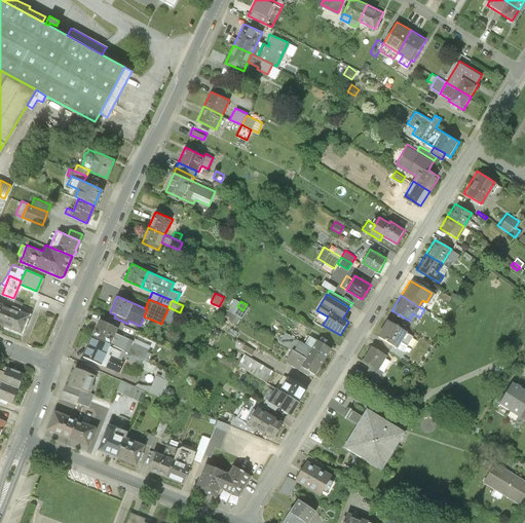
[(0,323),(3,324),(10,307),(0,302),(0,323)]
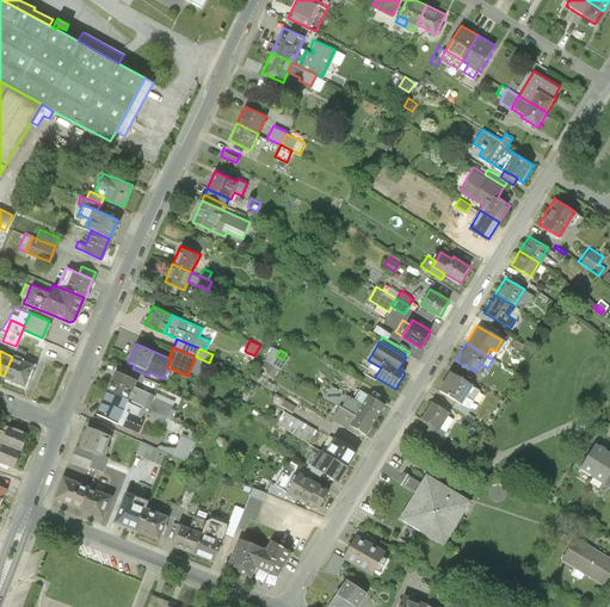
[(254,355),(246,352),(244,358),(251,361),(252,359),(254,355)]
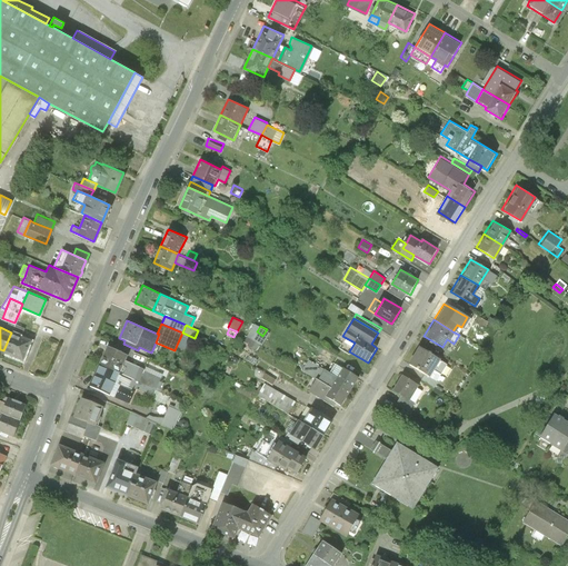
[(249,344),(252,338),(238,329),(237,331),(235,335),(249,344)]
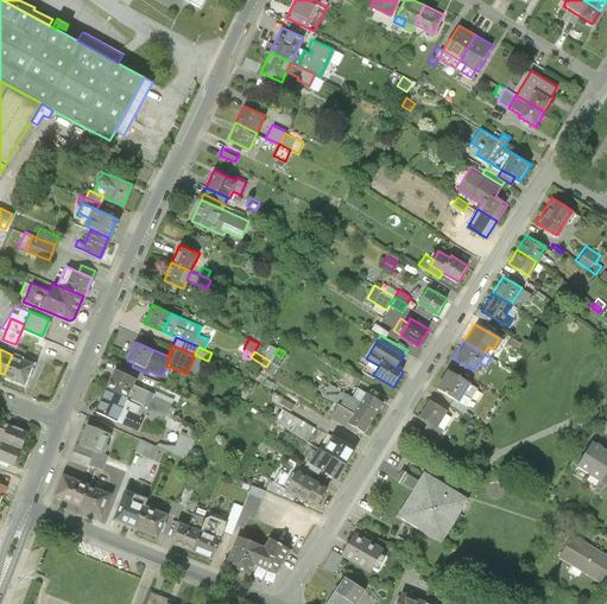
[(280,358),(274,354),(270,361),(278,364),(280,358)]
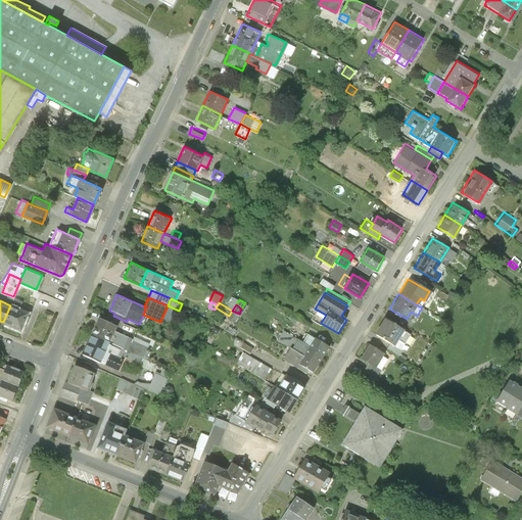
[(10,305),(3,322),(20,329),(27,312),(10,305)]
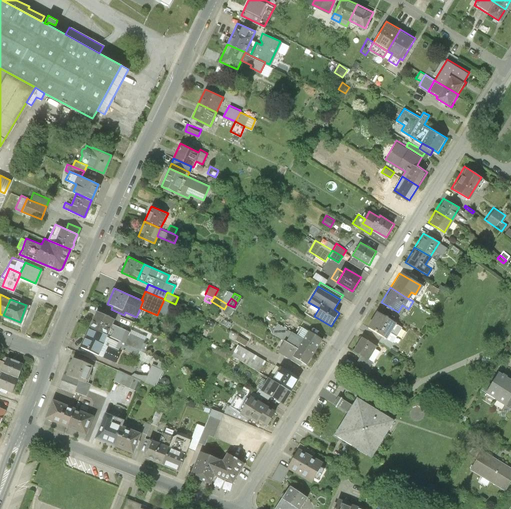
[(172,311),(175,304),(164,299),(159,310),(165,313),(167,309),(172,311)]
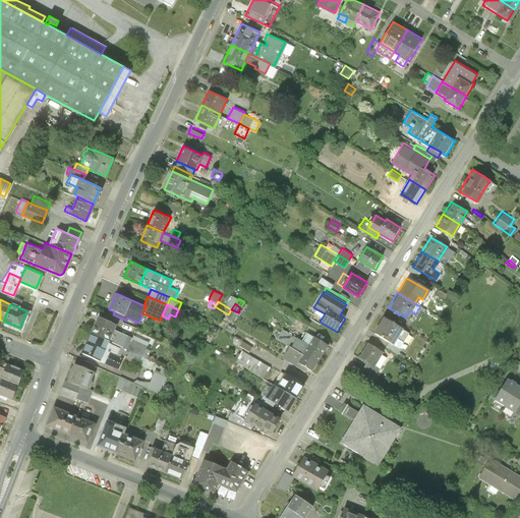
[(233,320),(238,312),(231,309),(228,314),(227,315),(233,320)]
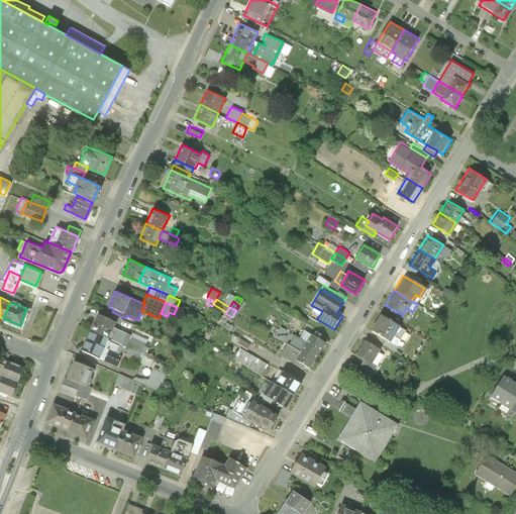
[(143,320),(146,313),(141,311),(138,318),(143,320)]
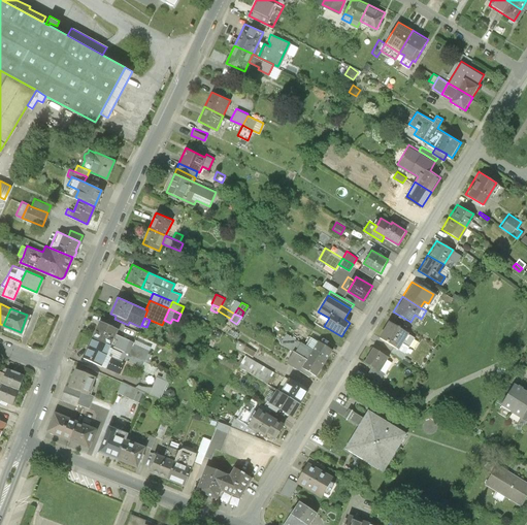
[(119,329),(99,320),(92,337),(111,346),(119,329)]
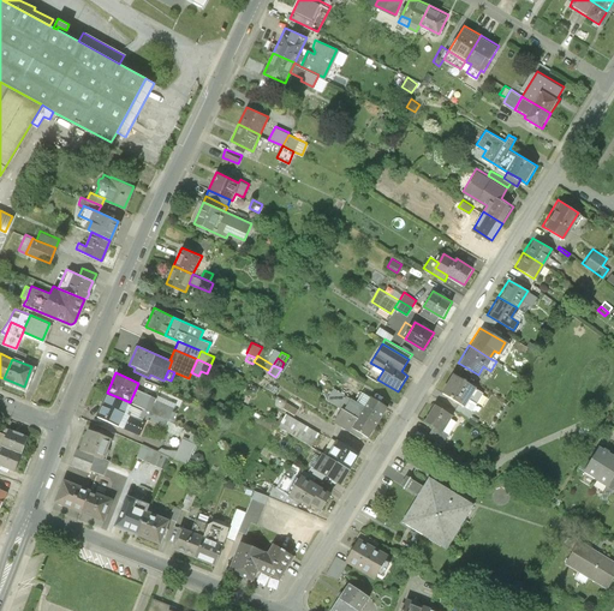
[(482,391),(453,372),(441,391),(457,402),(463,406),(469,397),(476,401),(482,391)]
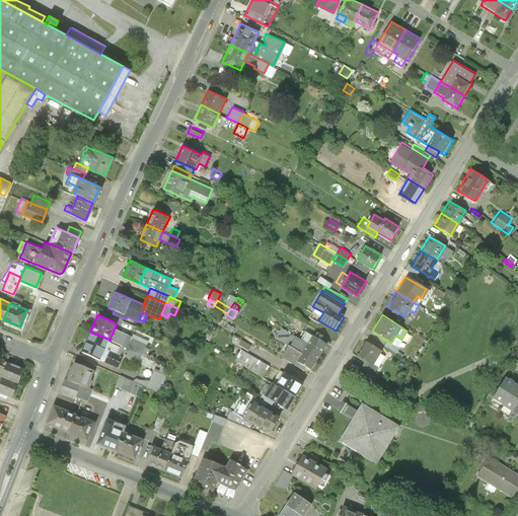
[(232,330),(235,326),(225,320),(223,325),(232,330)]
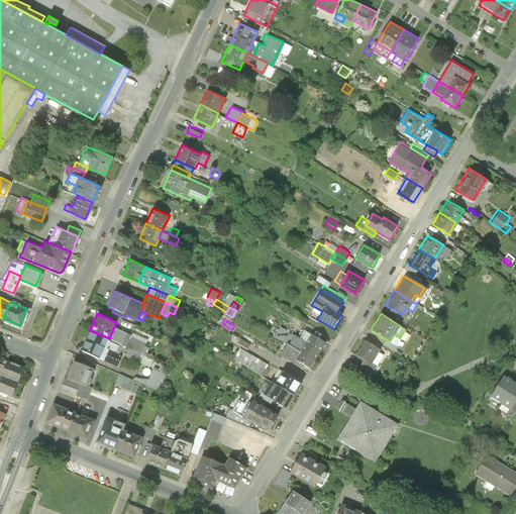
[(109,338),(90,330),(81,349),(117,366),(122,354),(105,347),(109,338)]
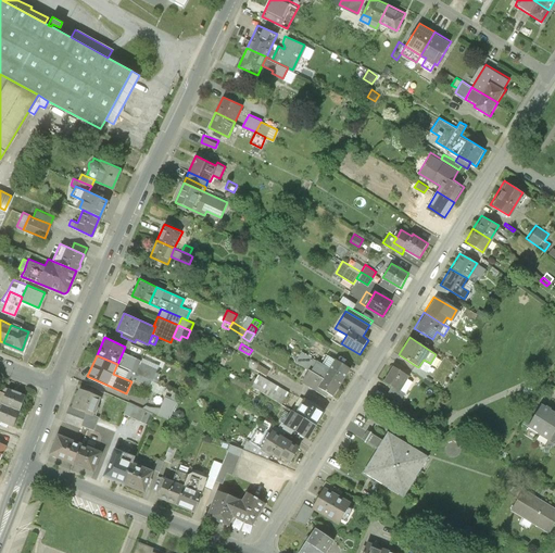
[(294,361),(308,369),(323,378),(329,368),(312,357),(308,362),(297,355),(294,361)]
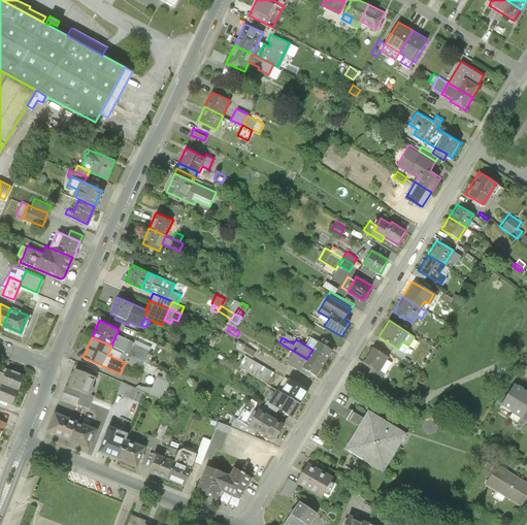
[(150,346),(134,338),(128,353),(143,360),(150,346)]
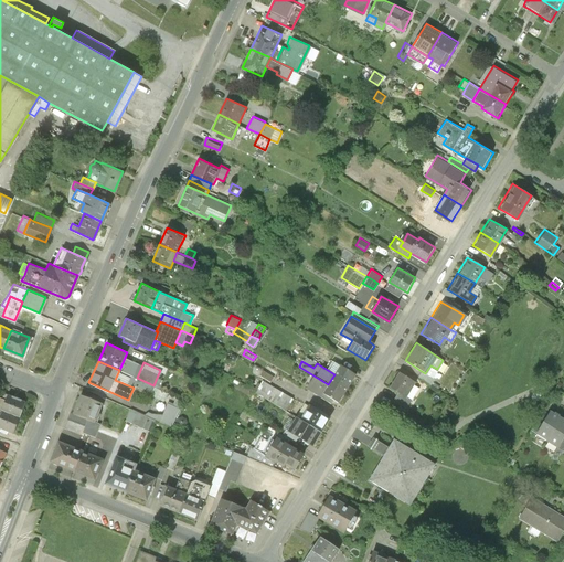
[(277,370),(266,363),(263,369),(274,375),(277,370)]
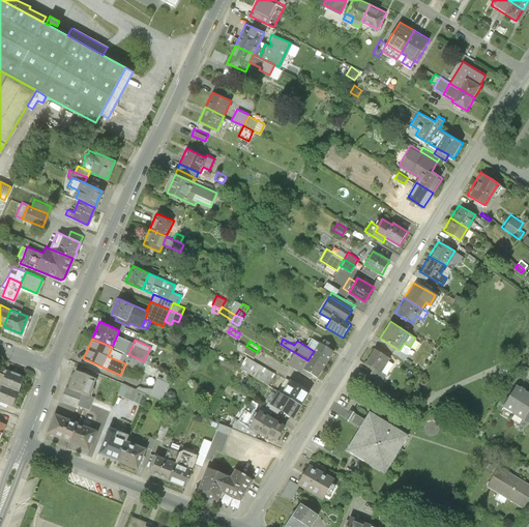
[(333,350),(319,342),(314,351),(307,360),(322,369),(333,350)]
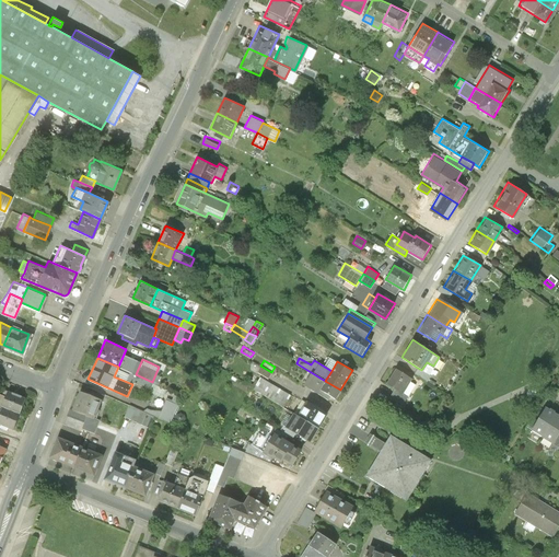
[(421,370),(416,367),(412,371),(426,380),(429,374),(421,370)]
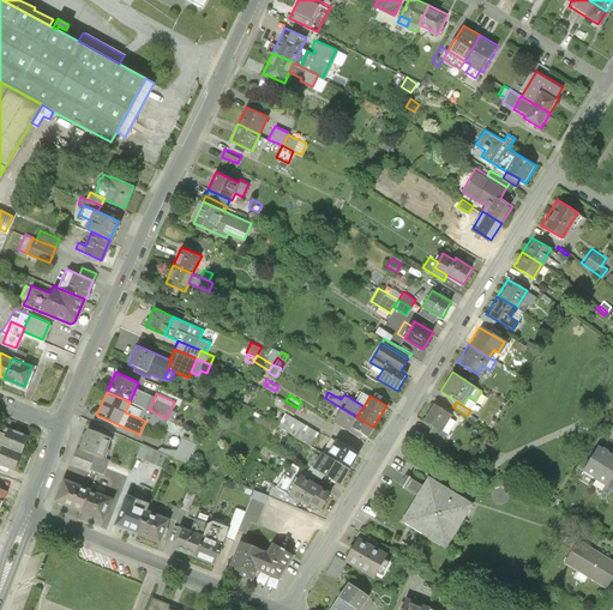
[(450,414),(432,403),(422,420),(431,424),(439,430),(450,414)]
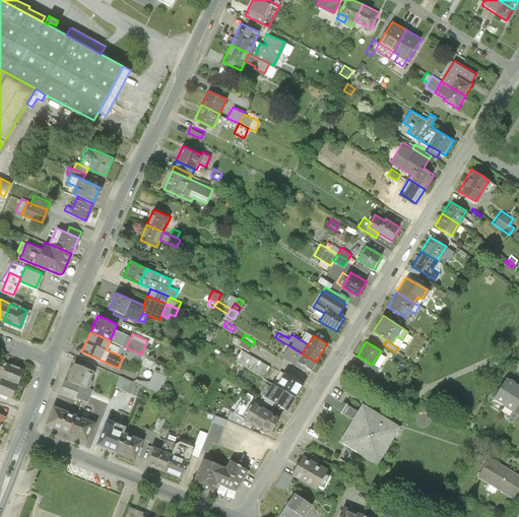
[(316,362),(302,353),(288,345),(282,357),(305,370),(307,367),(312,370),(316,362)]
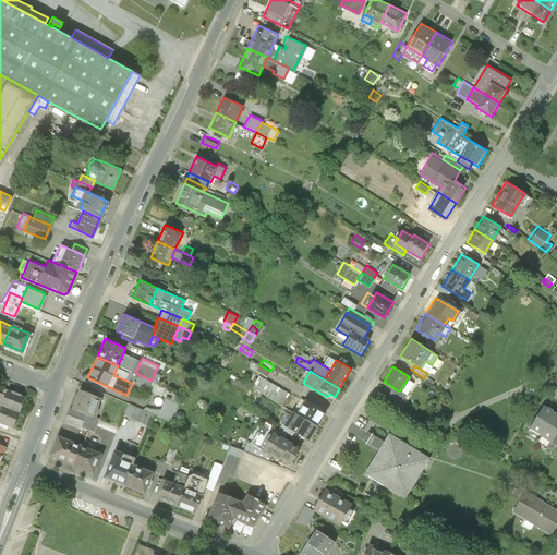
[(152,381),(135,373),(132,379),(149,387),(152,381)]
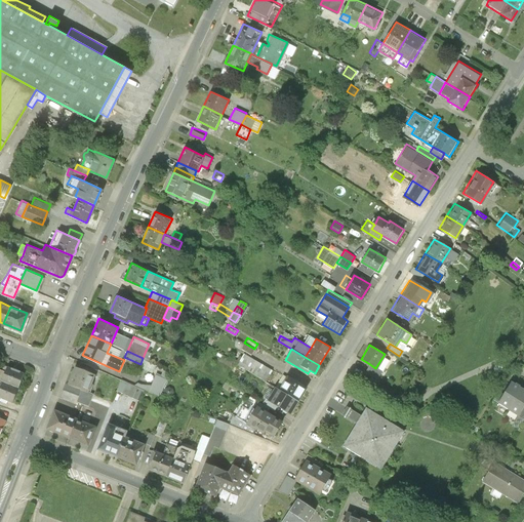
[(272,368),(243,352),(237,363),(266,380),(272,368)]
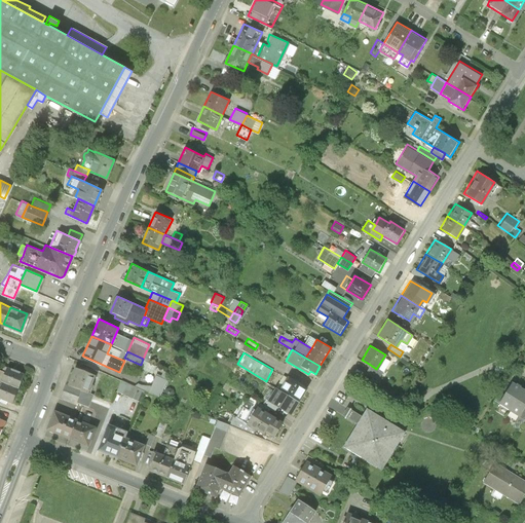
[(376,369),(369,364),(365,371),(376,378),(380,371),(376,369)]
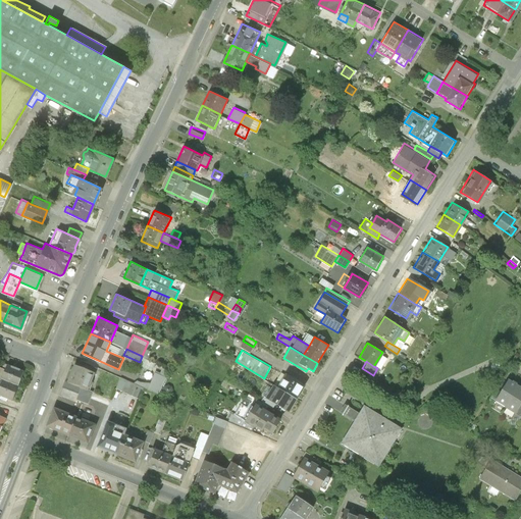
[(24,370),(6,363),(4,368),(1,367),(0,367),(0,377),(1,378),(18,384),(24,370)]
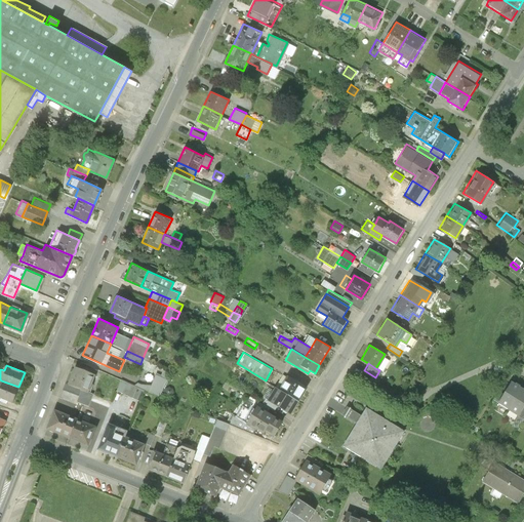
[(95,373),(75,365),(68,383),(80,388),(89,391),(95,373)]
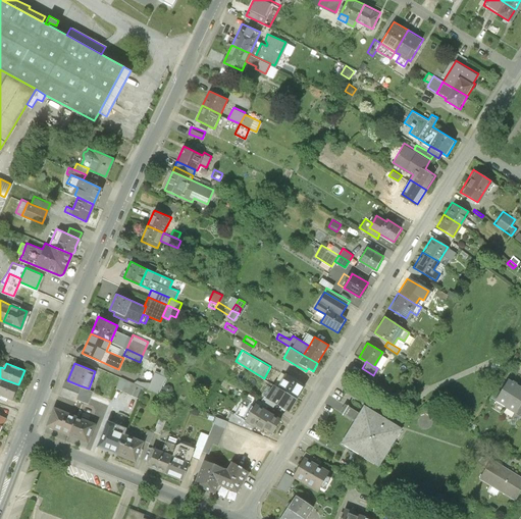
[(165,373),(154,369),(149,382),(146,388),(156,393),(165,373)]
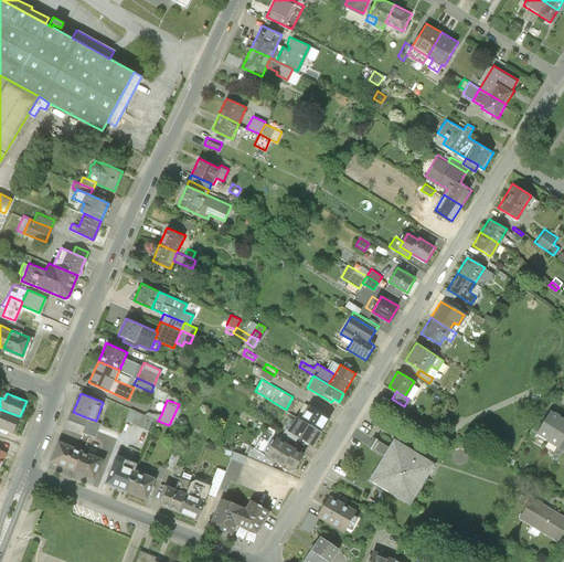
[(310,404),(301,419),(322,432),(332,416),(310,404)]
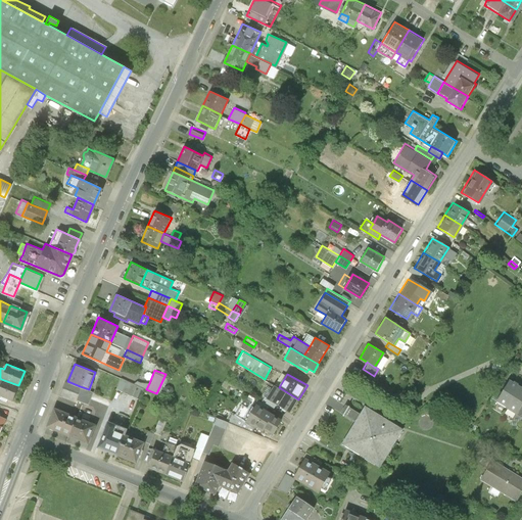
[(120,377),(114,387),(138,398),(143,387),(133,383),(120,377)]
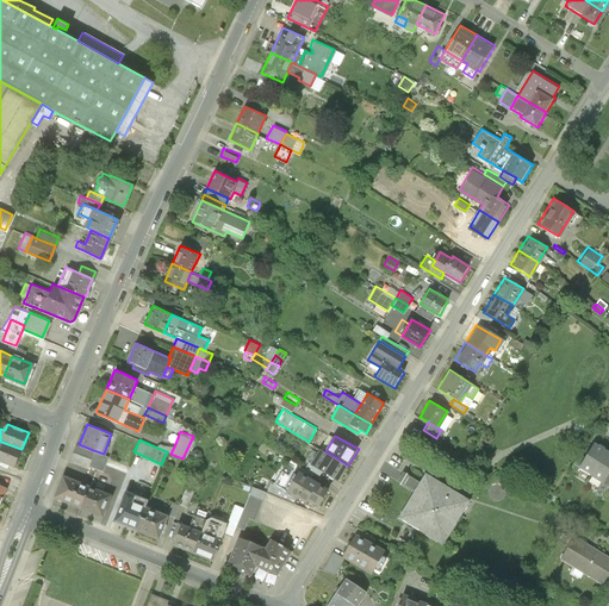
[(22,449),(1,442),(0,444),(0,460),(14,467),(22,449)]
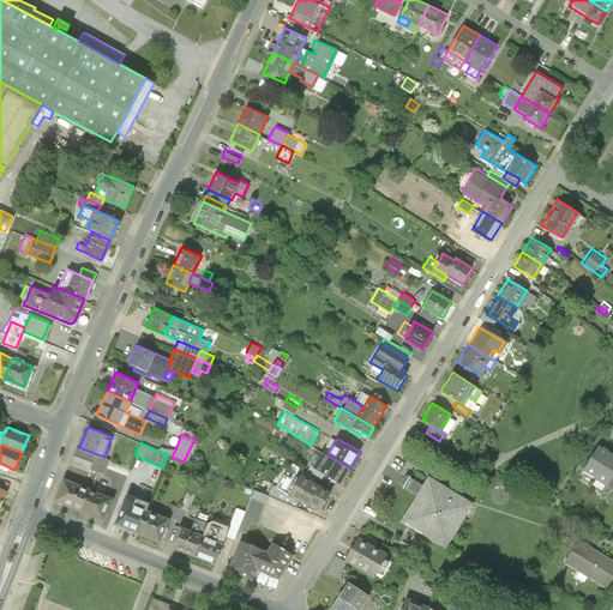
[(172,457),(175,450),(163,447),(158,445),(156,450),(168,454),(172,457)]
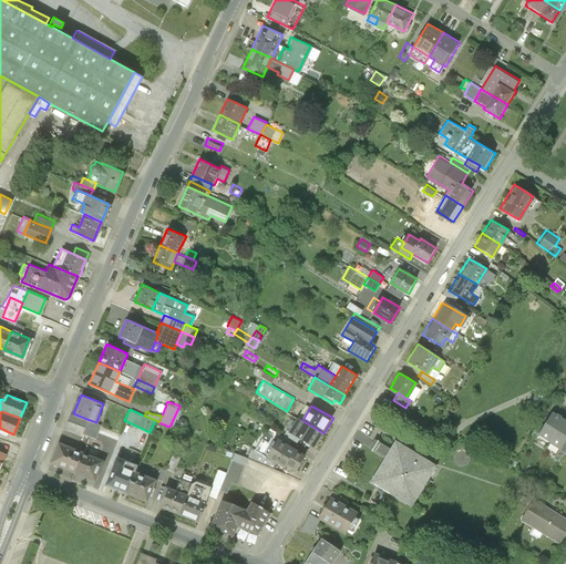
[(561,418),(549,411),(542,423),(535,434),(546,442),(561,418)]
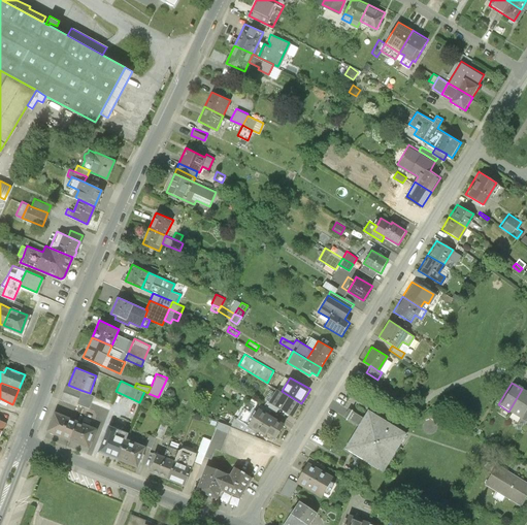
[(277,389),(269,401),(278,407),(294,417),(301,403),(282,391),(277,389)]
